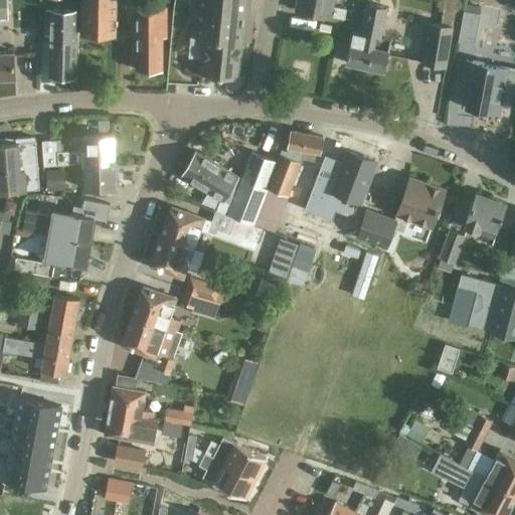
[(80,0),(79,35),(116,36),(117,0),(80,0)]
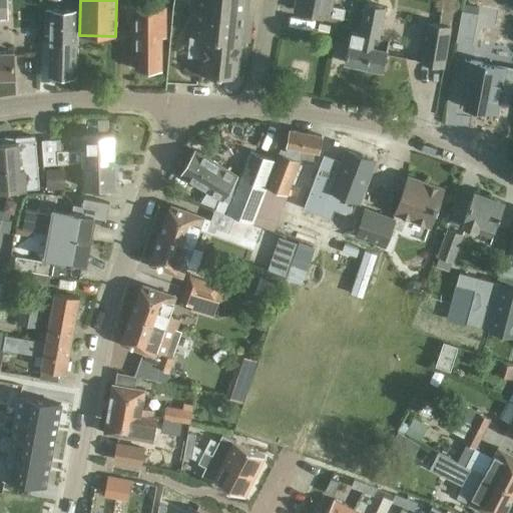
[(194,0),(191,37),(204,38),(200,74),(237,78),(244,0),(194,0)]
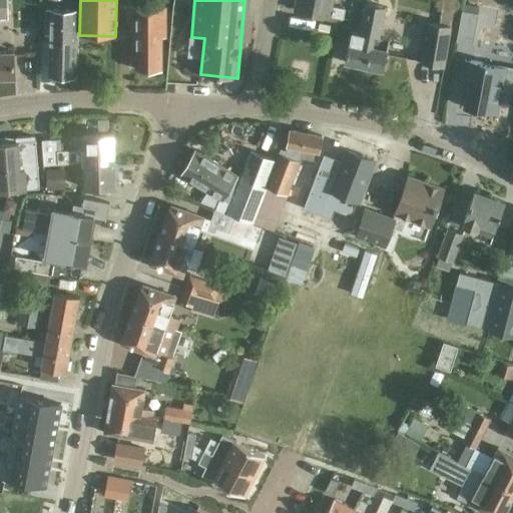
[(331,0),(296,0),(295,9),(343,18),(345,8),(331,5),(331,0)]
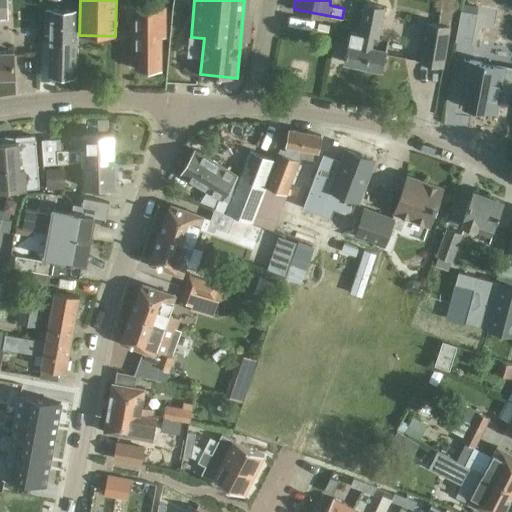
[(443,0),(442,0),(438,23),(425,21),(418,62),(444,67),(451,25),(455,2),(443,0)]
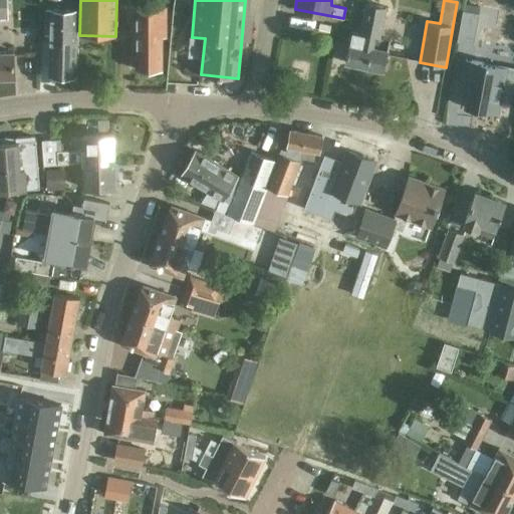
[(382,70),(390,40),(378,37),(384,7),(365,3),(359,33),(350,31),(344,62),(382,70)]
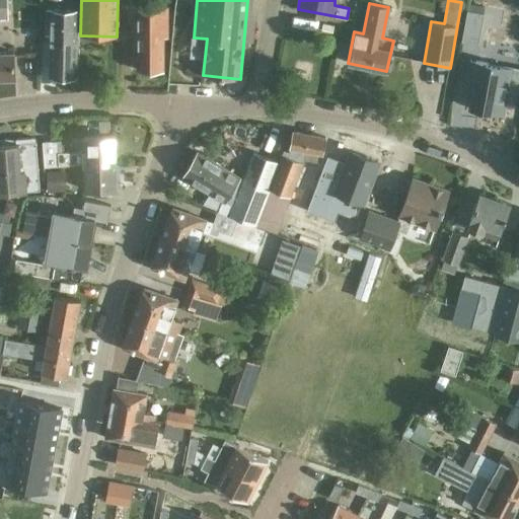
[(76,78),(78,8),(46,7),(46,30),(52,30),(50,77),(76,78)]
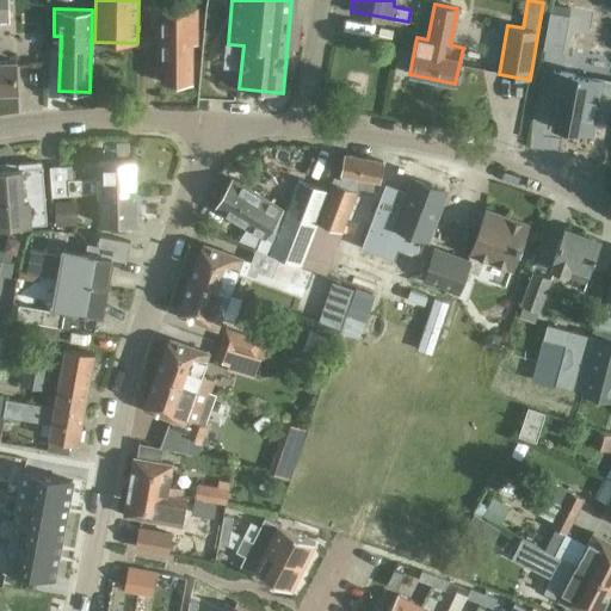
[(193,44),(198,45),(198,10),(161,10),(161,84),(193,84),(193,44)]
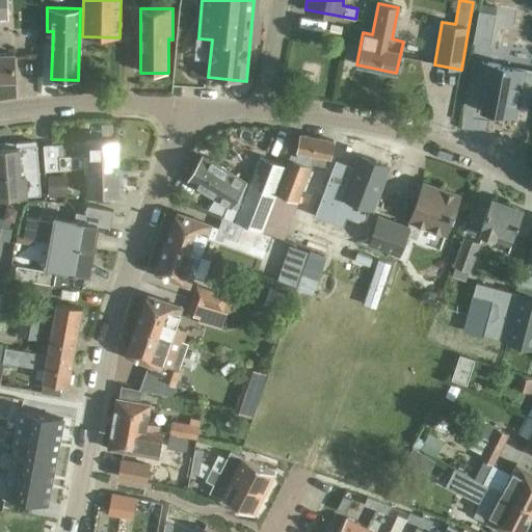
[(479,10),(473,43),(489,46),(496,14),(479,10)]
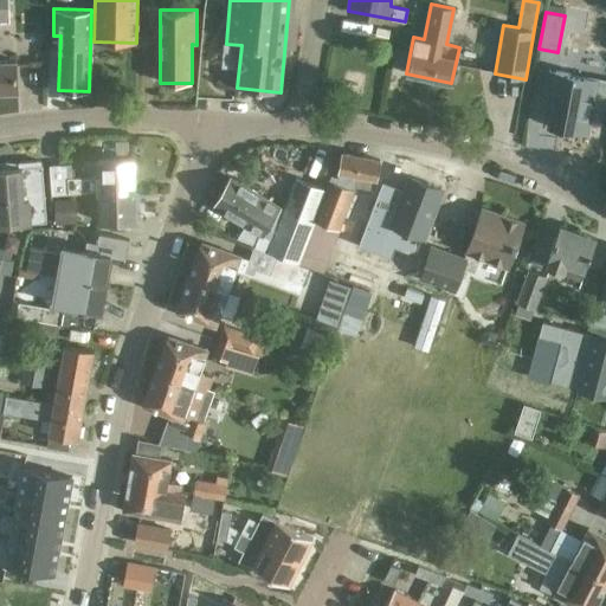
[(0,91),(18,91),(17,60),(0,62),(0,91)]
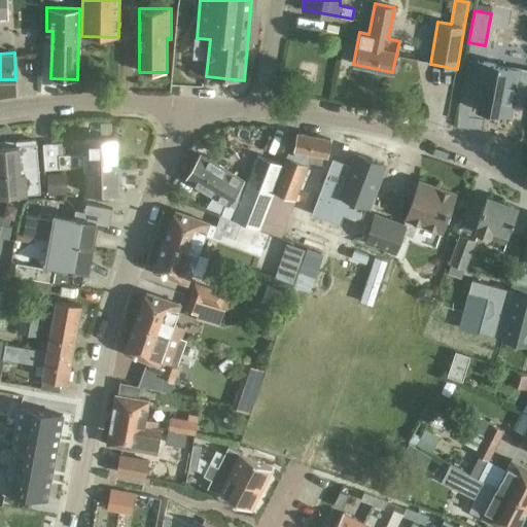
[(477,109),(487,111),(487,115),(502,118),(503,114),(512,115),(521,69),(477,61),(473,75),(483,77),(477,109)]
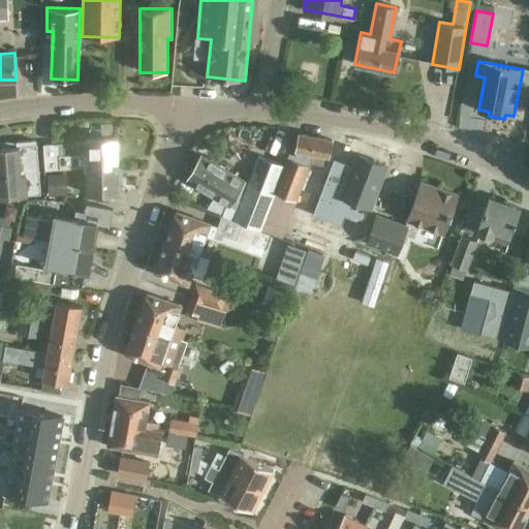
[(275,194),(260,231),(270,235),(270,234),(283,239),(285,229),(310,164),(312,154),(329,157),(332,139),(299,134),(296,156),(289,154),(285,165),(281,164),(271,192),(275,194)]
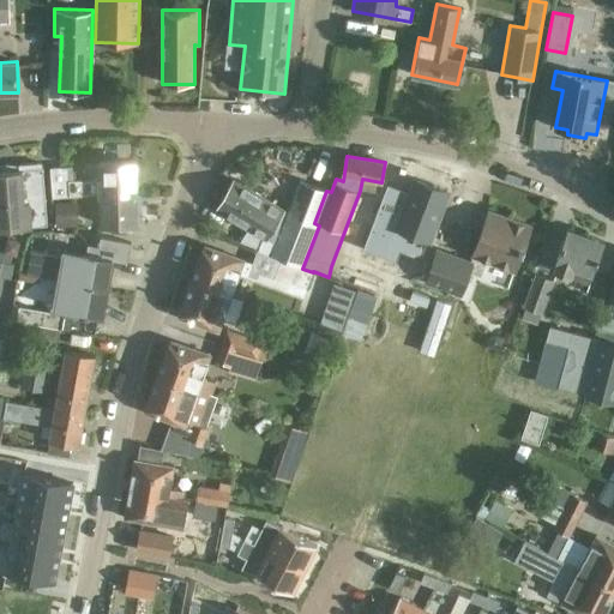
[(137,192),(136,161),(98,162),(100,179),(73,180),(73,166),(49,168),(52,199),(100,194),(100,193),(137,192)]
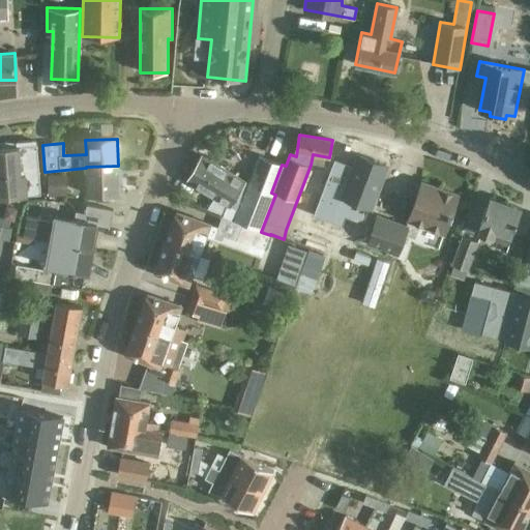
[(6,148),(9,198),(40,195),(37,145),(36,145),(36,141),(17,143),(17,147),(6,148)]
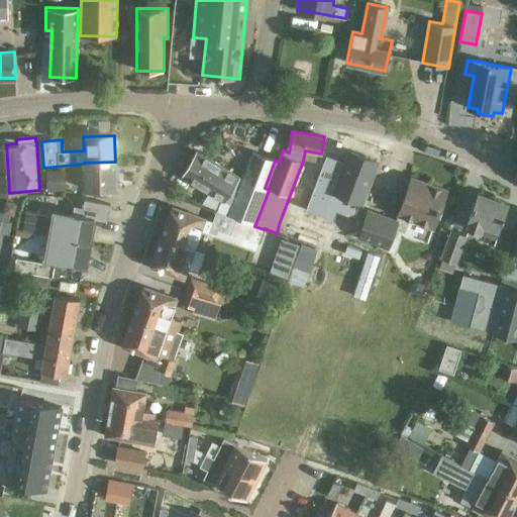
[(0,193),(9,193),(6,144),(0,144),(0,193)]
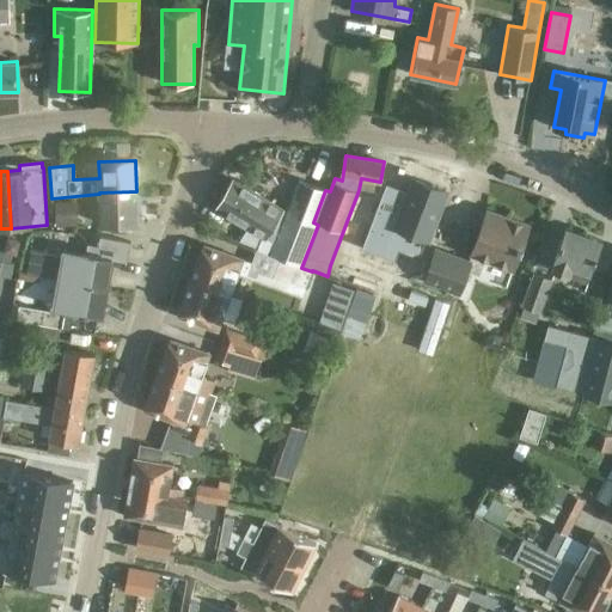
[(426,236),(445,185),(416,175),(408,196),(401,193),(395,209),(378,202),(361,245),(395,258),(407,228),(426,236)]
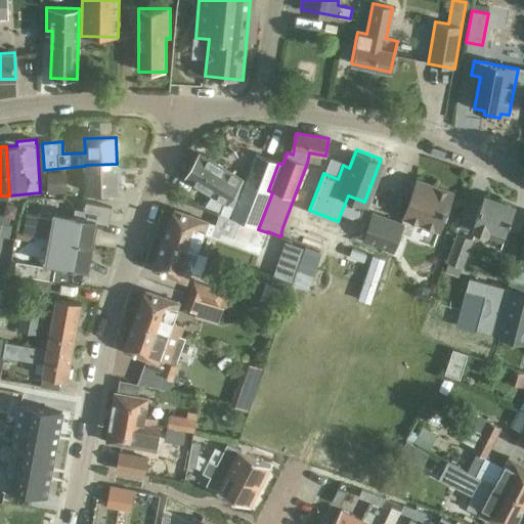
[(213,195),(213,194),(236,208),(232,218),(239,221),(239,222),(258,229),(272,192),(268,190),(278,163),(255,154),(245,181),(200,154),(184,179),(213,195)]
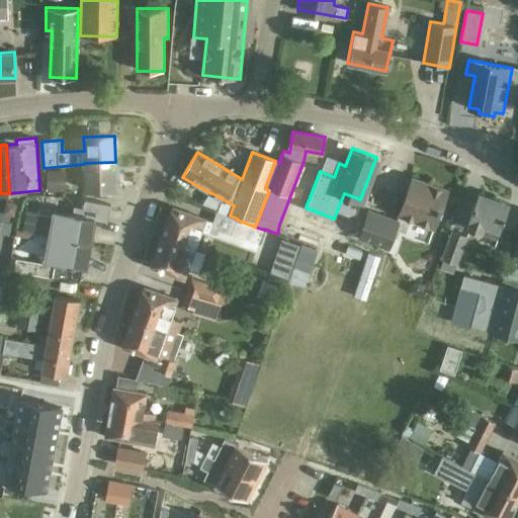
[(84,163),(84,164),(85,189),(116,188),(115,162),(84,163)]
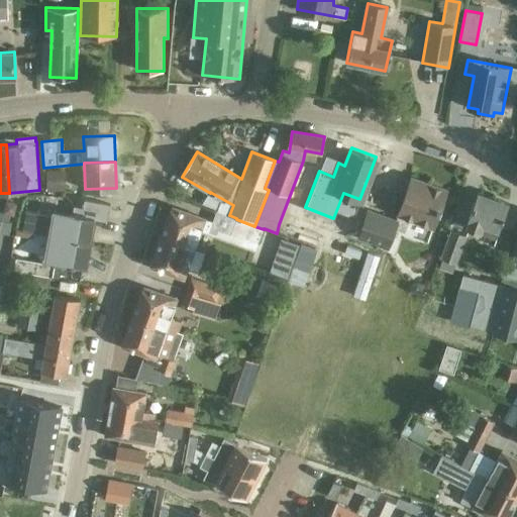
[(46,170),(46,191),(66,191),(66,170),(46,170)]
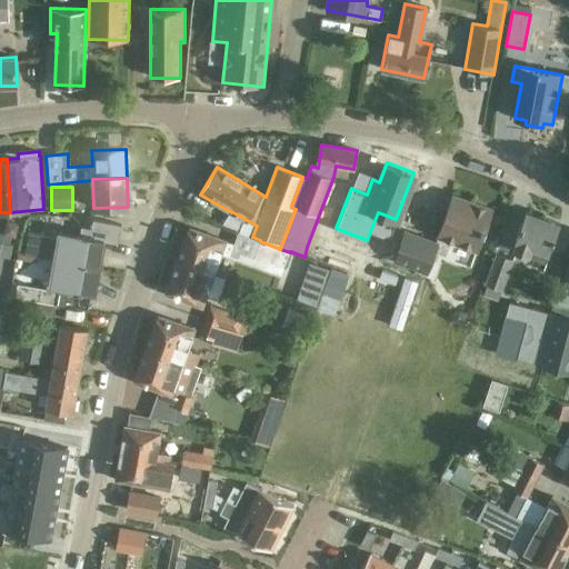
[(452,196),(437,241),(406,231),(396,261),(428,272),(435,251),(446,255),(450,241),(478,250),(491,209),(452,196)]
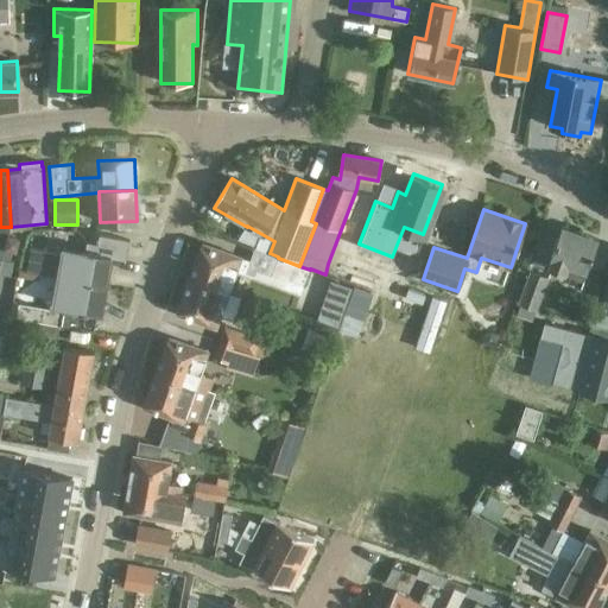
[(563,273),(583,280),(597,240),(561,226),(549,258),(550,258),(546,267),(563,274),(563,273)]
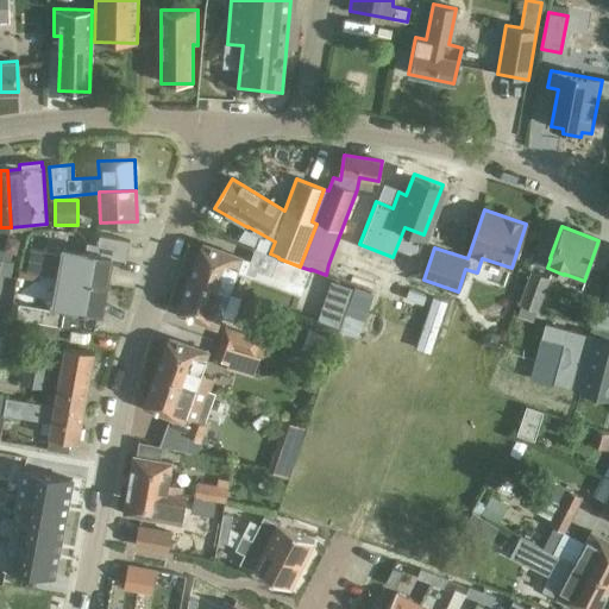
[(57,277),(106,286),(111,258),(126,261),(130,240),(100,236),(99,246),(87,244),(86,252),(80,251),(79,263),(60,261),(61,253),(30,249),(26,272),(57,277)]
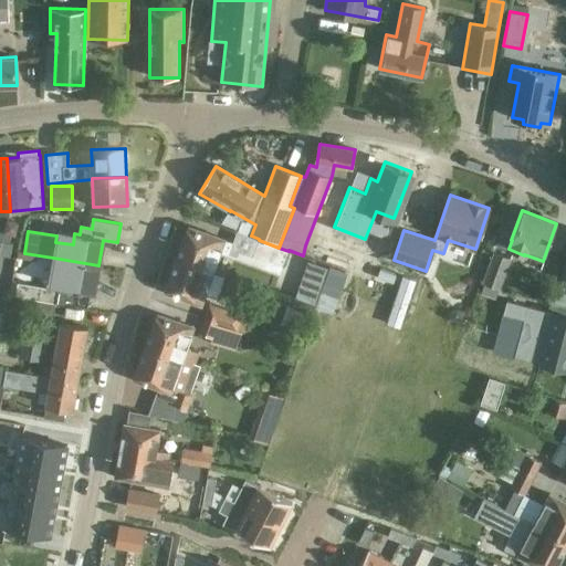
[(3,233),(0,244),(0,255),(9,258),(12,244),(9,243),(11,236),(14,237),(18,223),(8,221),(6,233),(3,233)]
